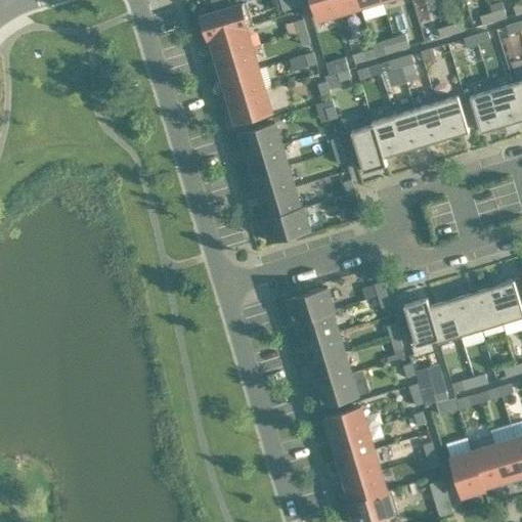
[(245,28),(252,26),(245,3),(229,7),(226,0),(211,0),(210,0),(214,12),(200,16),(207,39),(209,39),(209,38),(245,27),(245,28)]
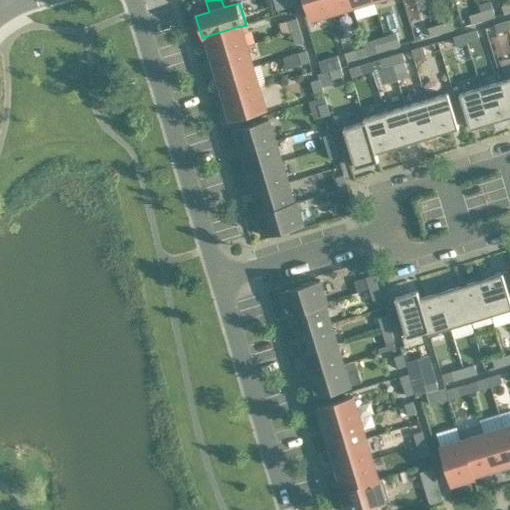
[(288,0),(271,0),(275,12),(291,7),(289,1),(288,0)]
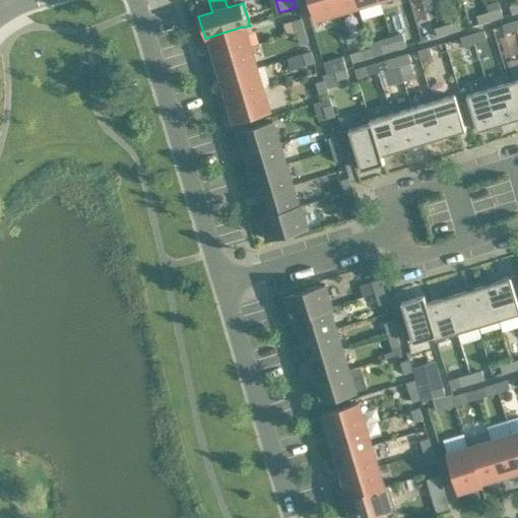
[(307,0),(314,20),(335,13),(331,0),(307,0)]
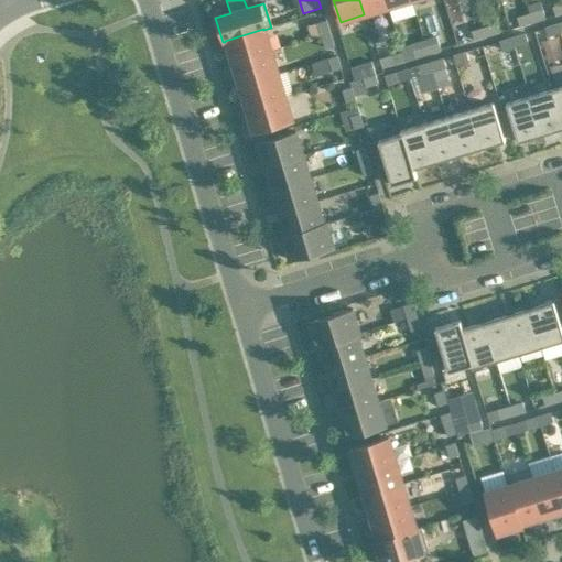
[(384,0),(359,0),(364,14),(387,8),(384,0)]
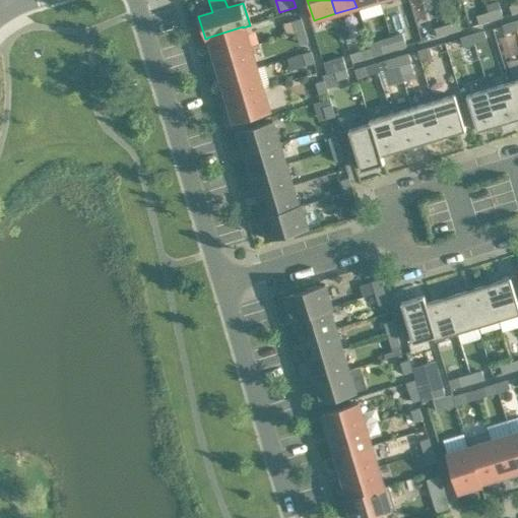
[(497,2),(484,6),(487,13),(490,21),(501,18),(497,2)]
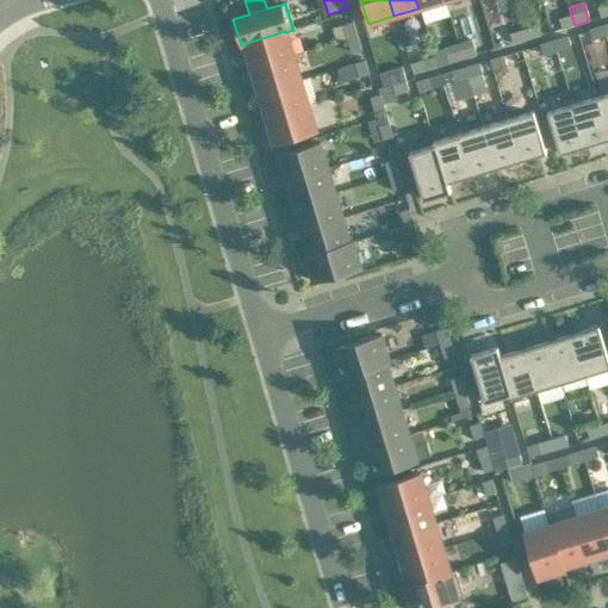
[(607,2),(597,7),(600,17),(607,14),(607,2)]
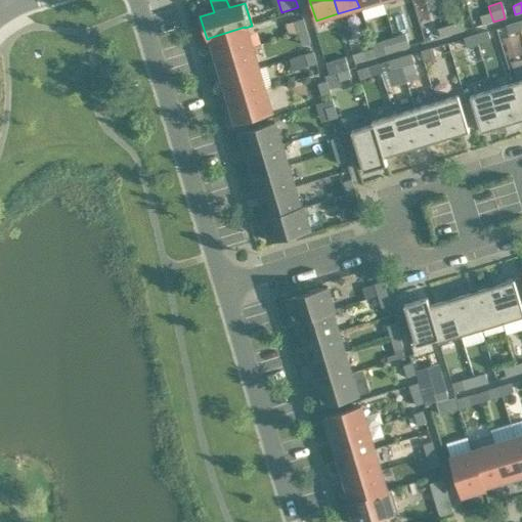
[(481,25),(493,22),(490,13),(479,17),(481,25)]
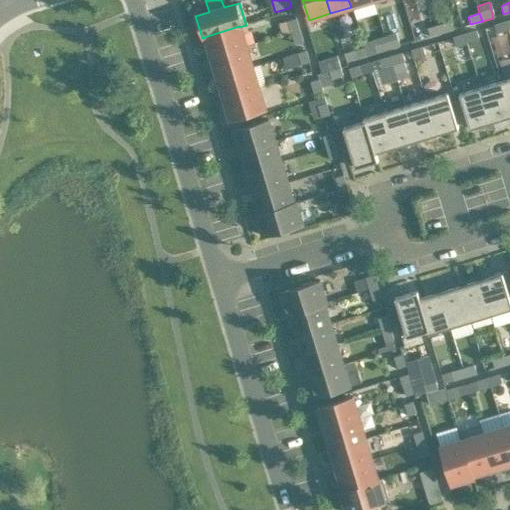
[(290,33),(298,31),(295,19),(287,22),(290,33)]
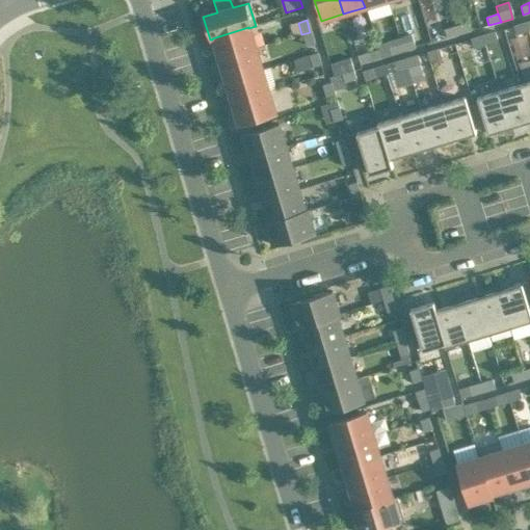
[(467,23),(455,27),(457,35),(470,31),(467,23)]
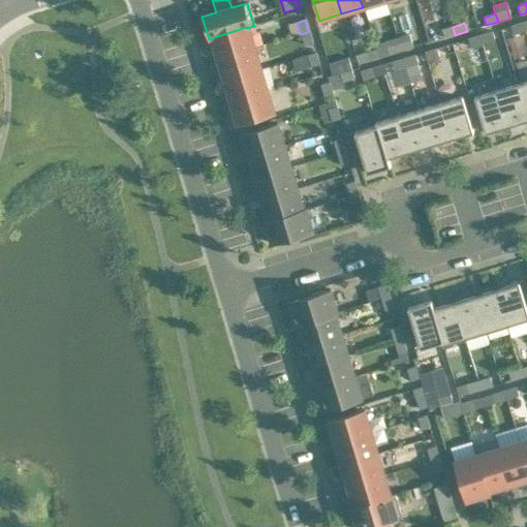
[(509,27),(512,35),(524,31),(522,23),(509,27)]
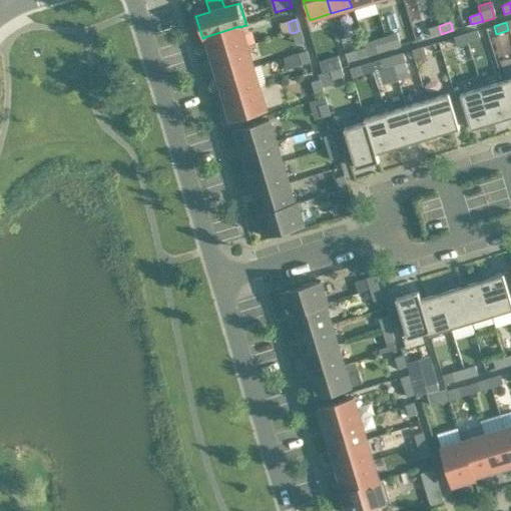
[(204,38),(210,57),(245,47),(239,27),(239,26),(204,37),(204,38)]
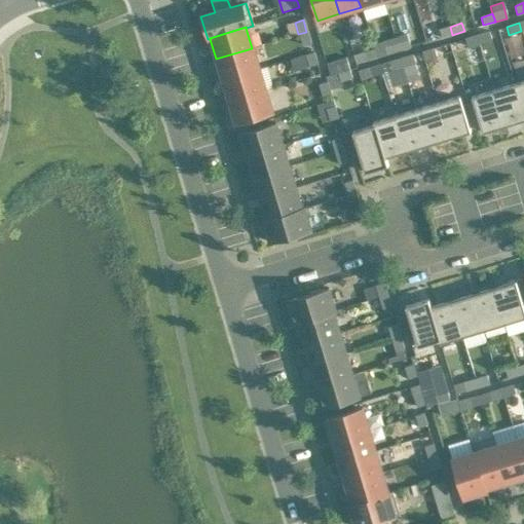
[(450,27),(438,30),(441,38),(452,35),(450,27)]
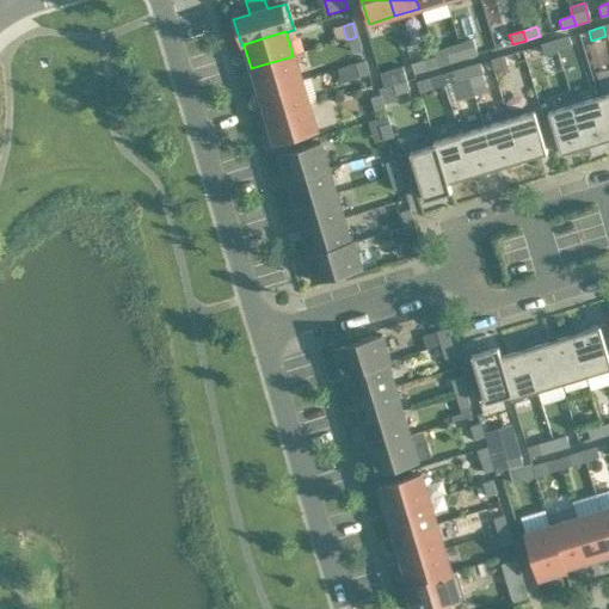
[(351,54),(361,50),(356,37),(346,40),(351,54)]
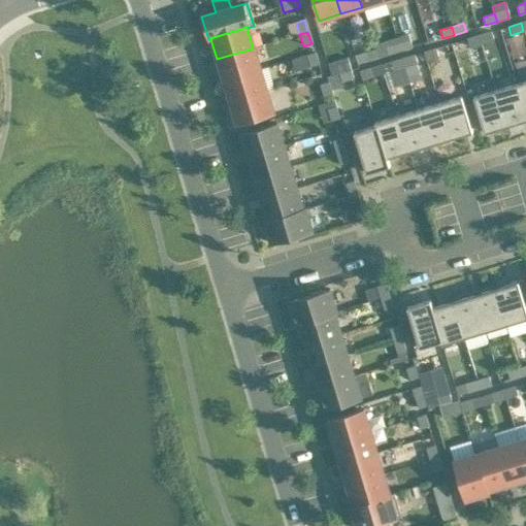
[(492,40),(490,32),(478,36),(481,44),(492,40)]
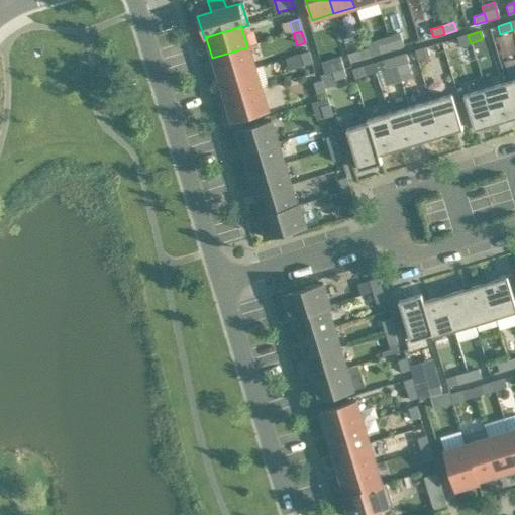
[(398,33),(387,37),(391,50),(402,46),(398,33)]
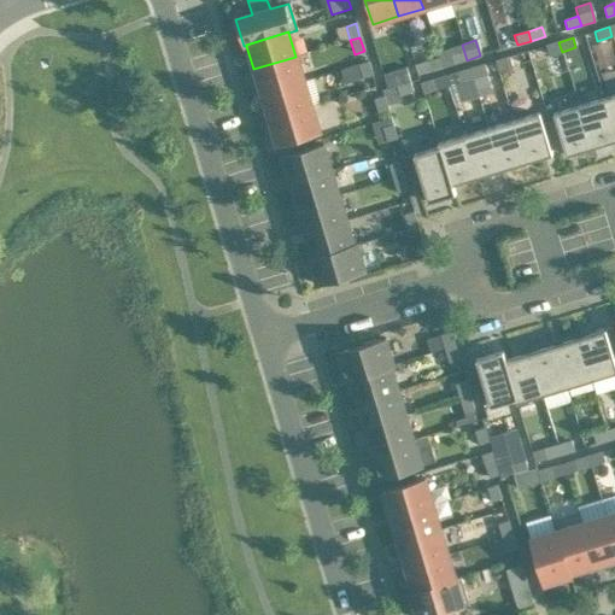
[(548,56),(562,52),(558,42),(545,46),(548,56)]
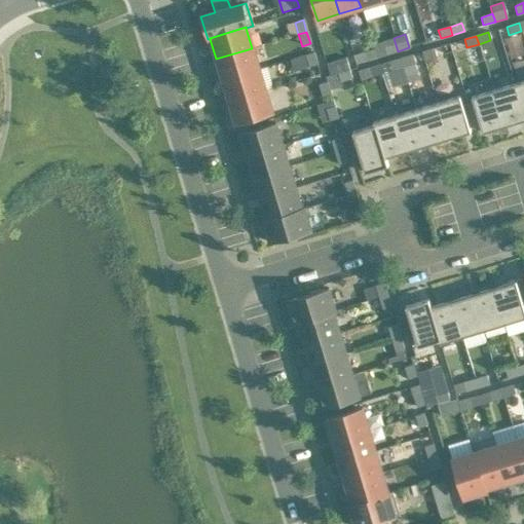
[(394,38),(381,41),(383,46),(385,54),(398,51),(394,38)]
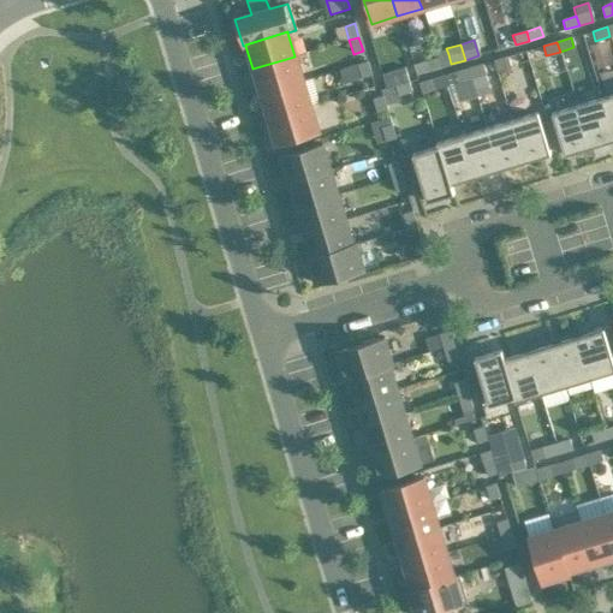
[(253,69),(260,94),(302,82),(295,57),(253,69)]
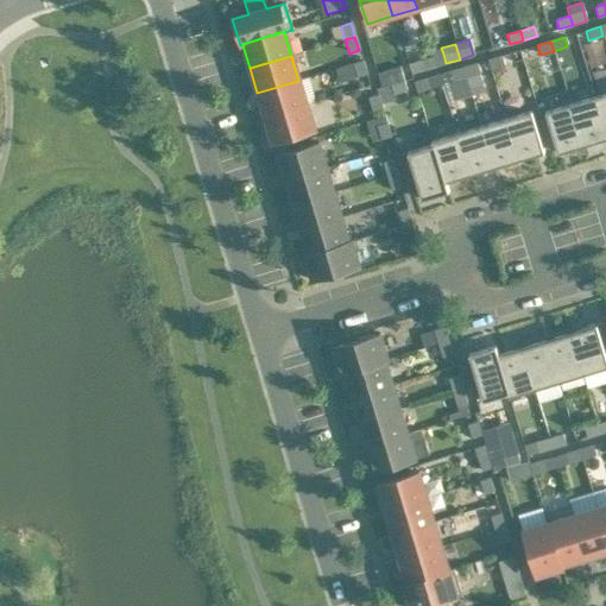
[(504,65),(500,57),(487,61),(490,70),(504,65)]
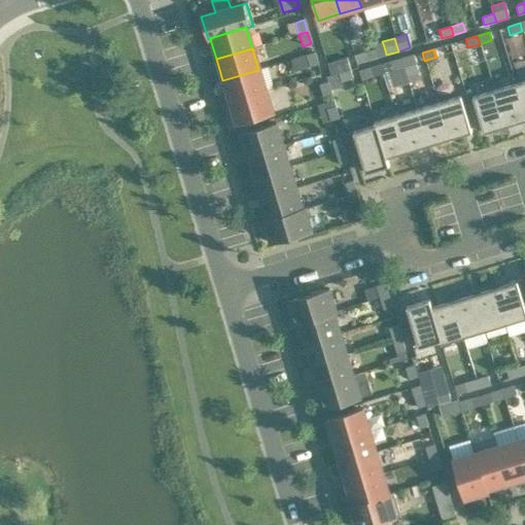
[(313,53),(306,56),(309,67),(317,65),(313,53)]
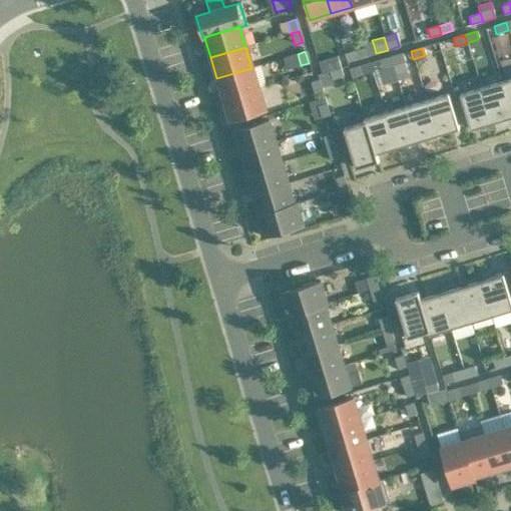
[(356,51),(344,55),(346,62),(358,59),(356,51)]
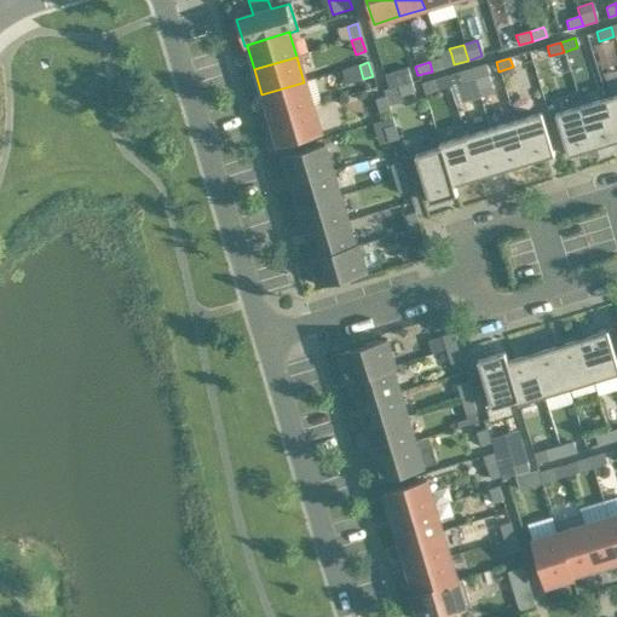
[(473,79),(488,75),(484,65),(471,69),(473,79)]
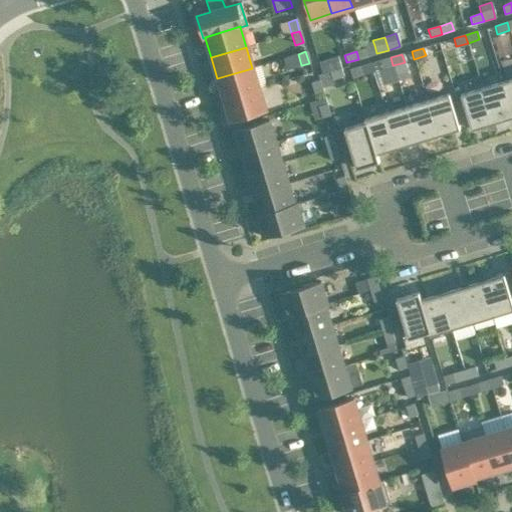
[(337,57),(317,63),(321,74),(328,72),(340,68),(337,57)]
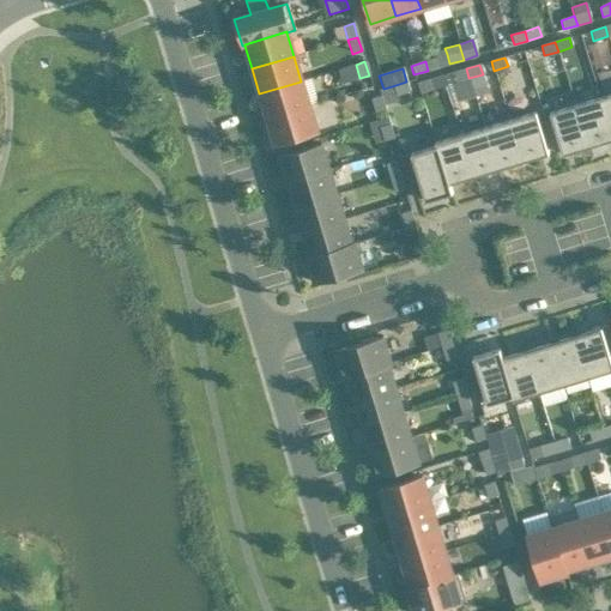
[(466,68),(452,73),(461,102),(475,97),(472,88),(469,78),(466,68)]
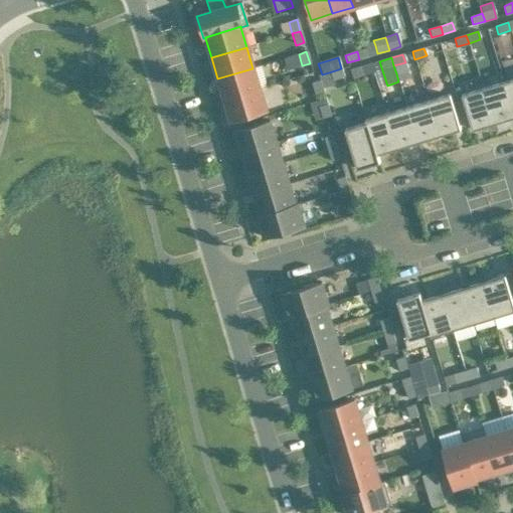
[(361,66),(350,70),(352,78),(364,74),(361,66)]
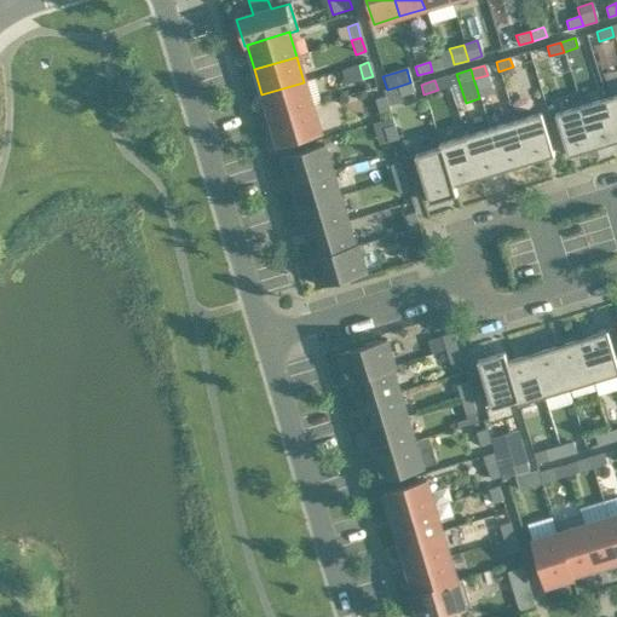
[(261,94),(270,120),(311,107),(304,82),(261,94)]
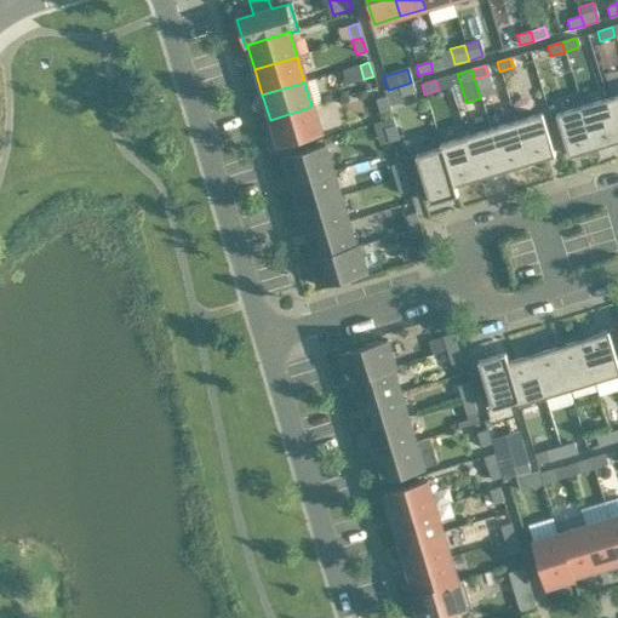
[(411,83),(396,87),(400,97),(415,92),(411,83)]
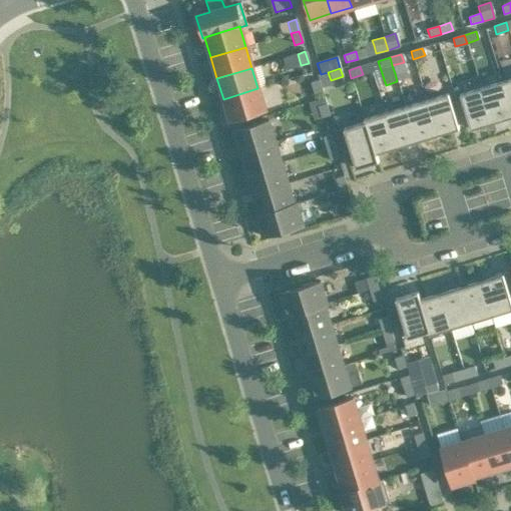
[(510,115),(510,78),(501,82),(510,115)]
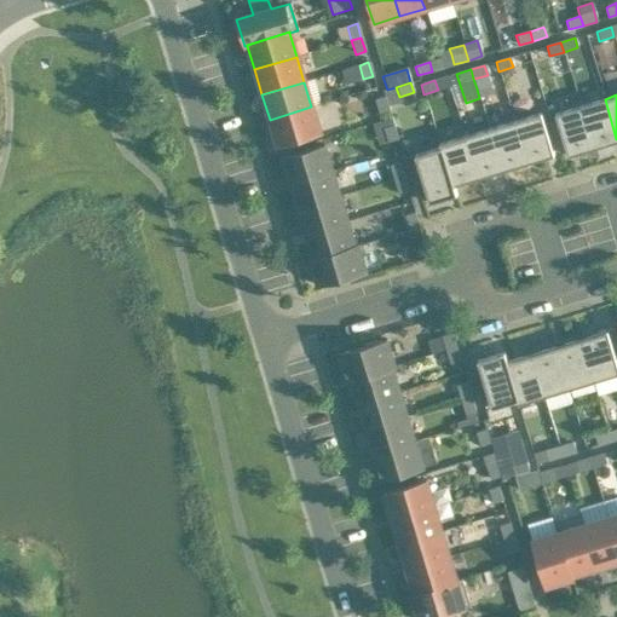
[(384,97),(374,99),(379,114),(388,111),(384,97)]
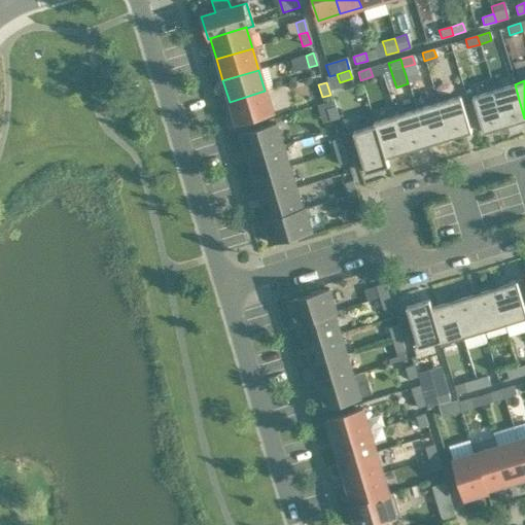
[(493,91),(504,127),(524,119),(524,118),(515,84),(493,91)]
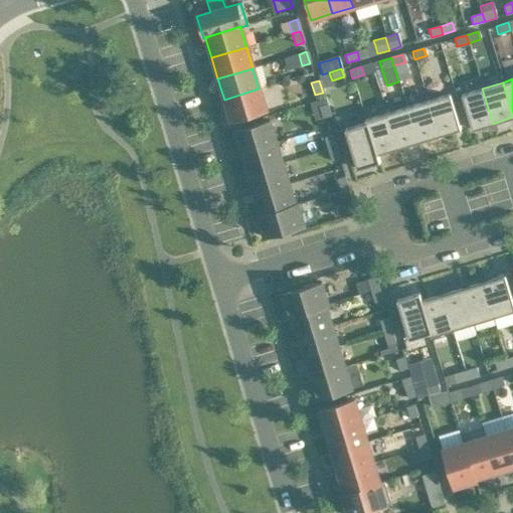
[(230,121),(266,111),(259,89),(224,100),(230,121)]
